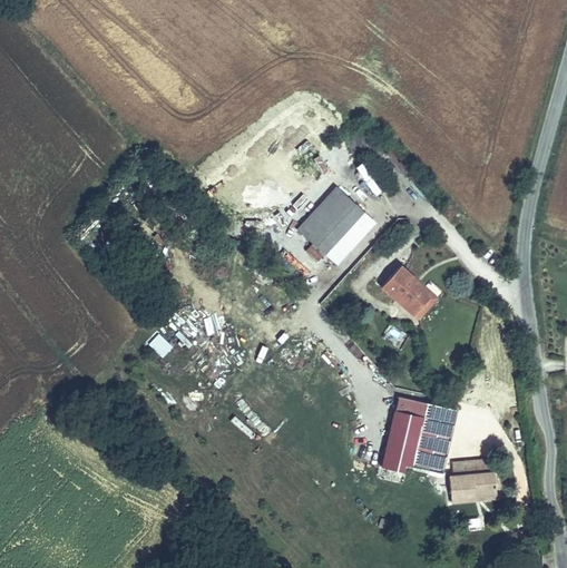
[(287,222),(326,182),(316,173),(277,212),(287,222)]
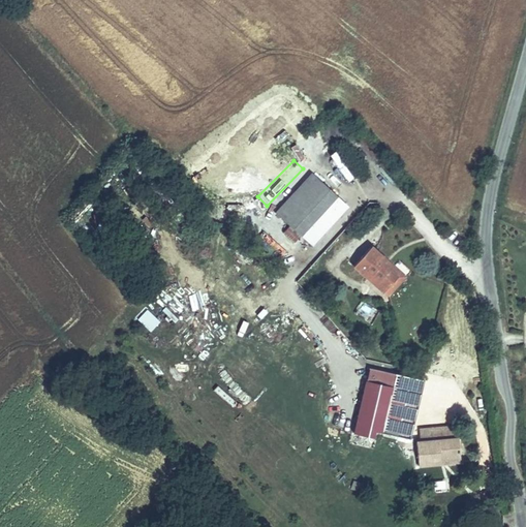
[(326,164),(315,175),(323,182),(333,172),(326,164)]
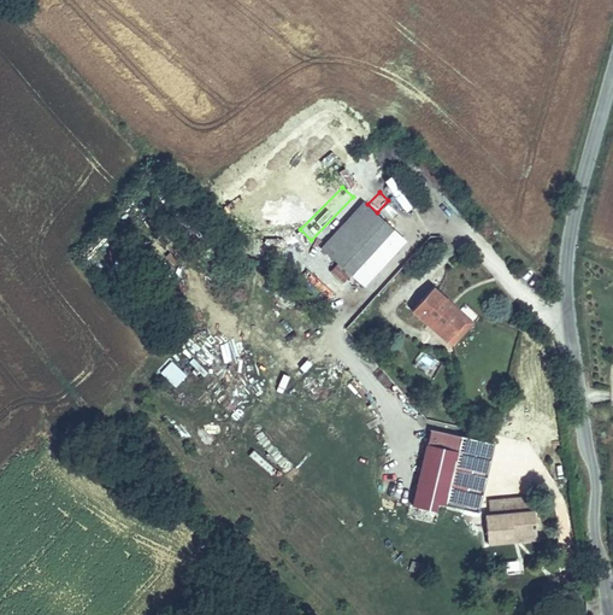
[(392,233),(353,197),(311,240),(349,277),(392,233)]
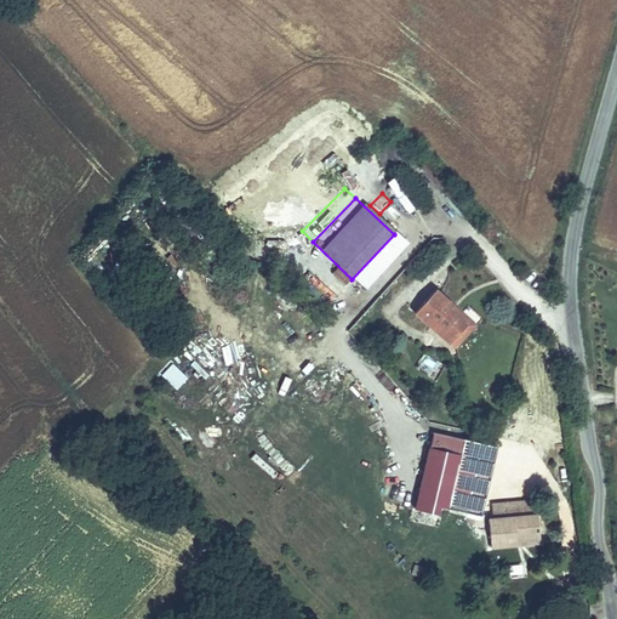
[(349,308),(360,297),(347,285),(336,296),(349,308)]
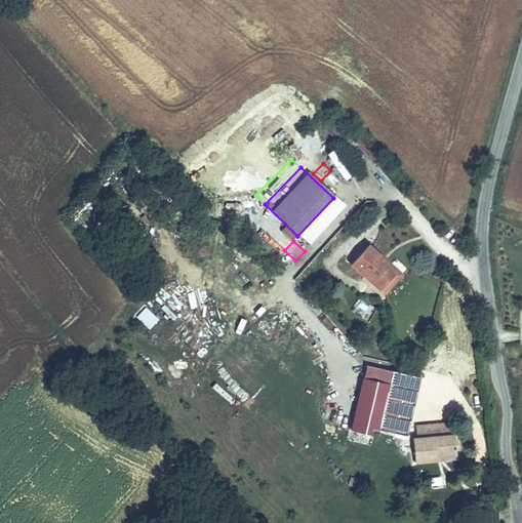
[(380,262),(385,256),(369,244),(352,264),(382,288),(395,275),(380,262)]
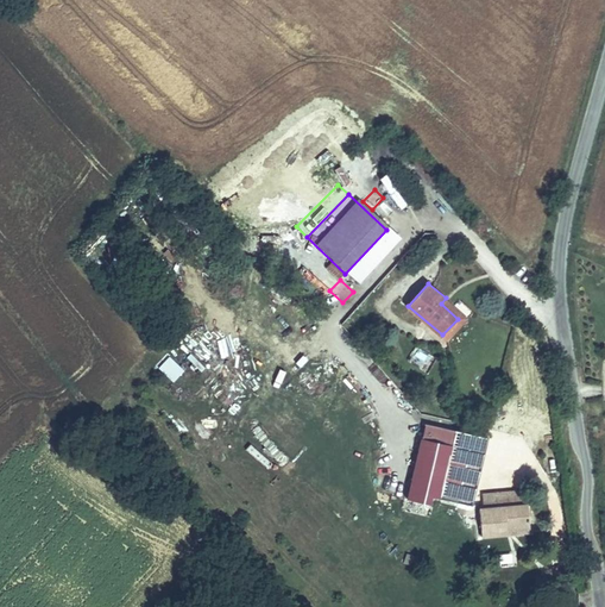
[(467,318),(446,298),(441,304),(458,319),(442,335),(448,340),(467,318)]
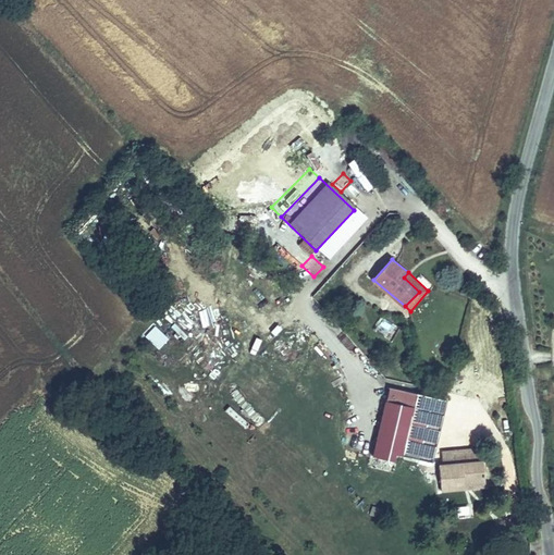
[(156,325),(145,336),(161,353),(172,341),(156,325)]
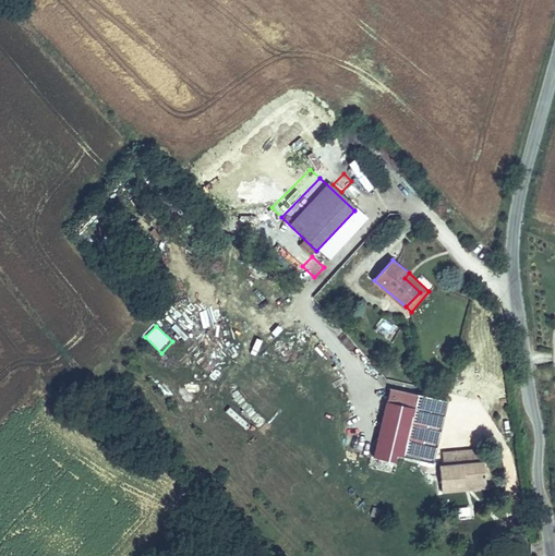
[(414,411),(415,405),(388,398),(378,435),(406,443),(414,411)]
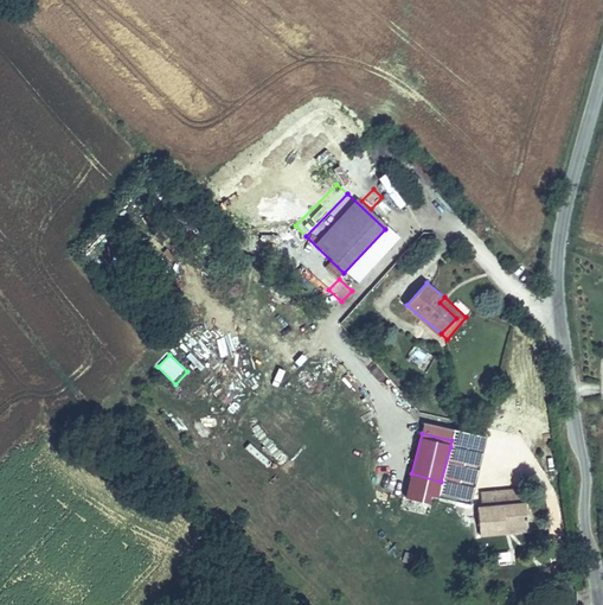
[(470,446),(451,440),(450,447),(441,482),(438,494),(455,498),(470,446)]
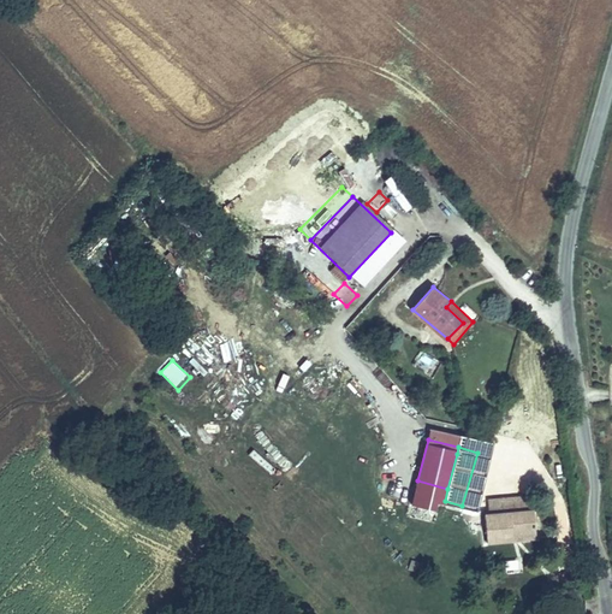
[(538,512),(505,517),(500,545),(518,544),(517,537),(541,535),(538,512)]
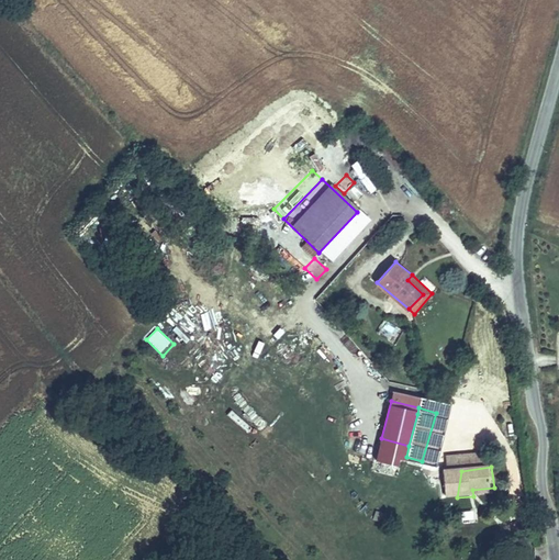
[(457,497),(461,471),(447,472),(449,499),(457,497)]
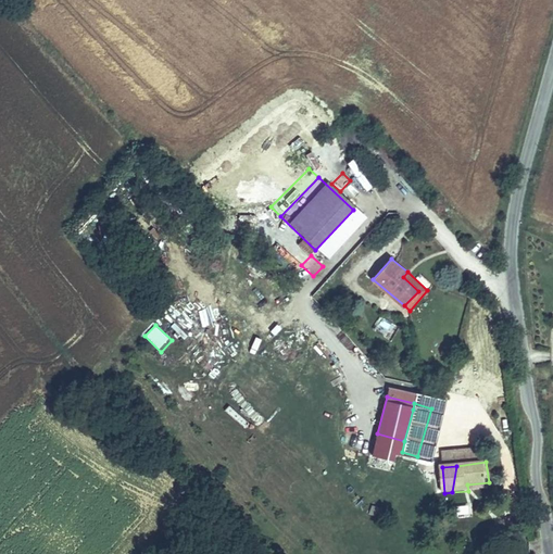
[(459,506),(459,517),(470,517),(470,506),(459,506)]
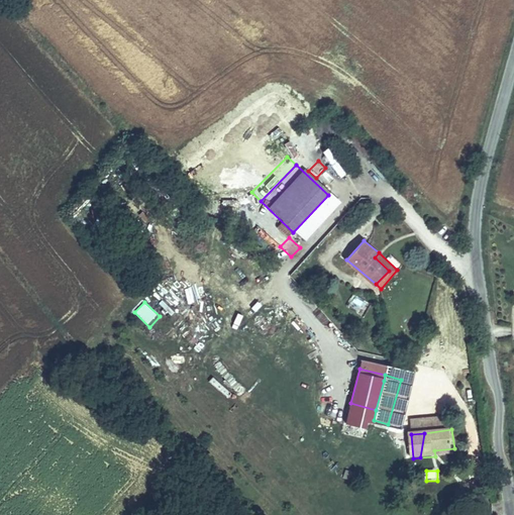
[(347,472),(344,481),(356,484),(360,475),(347,472)]
